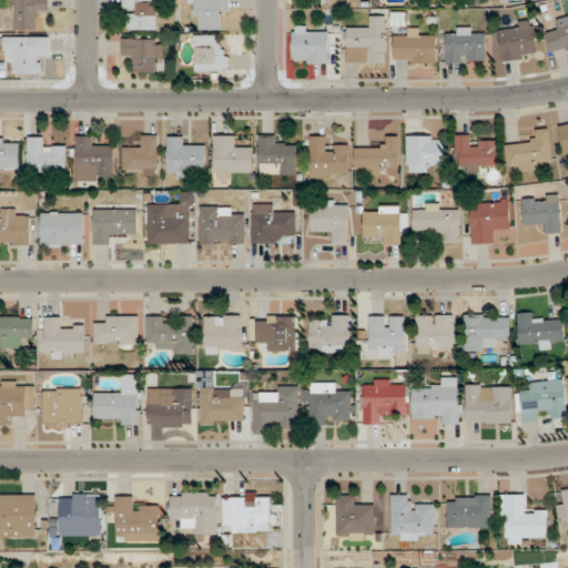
[(49,0),(12,0),(12,29),(39,29),(39,12),(49,12),(49,0)]
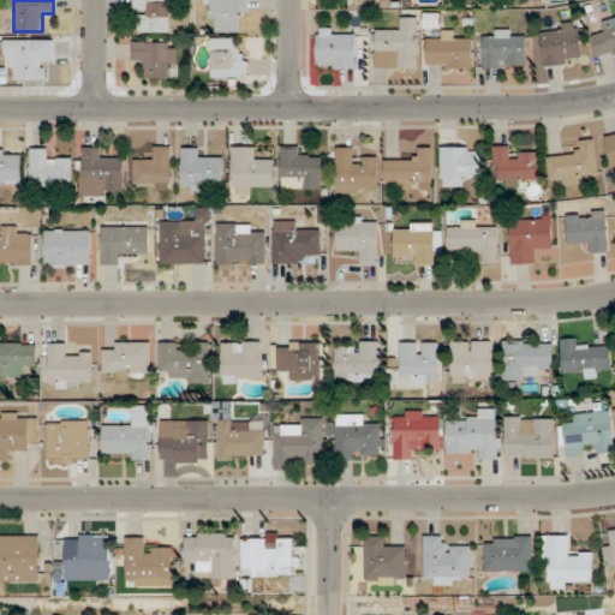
[(169,0),(135,0),(136,33),(171,33),(169,0)]
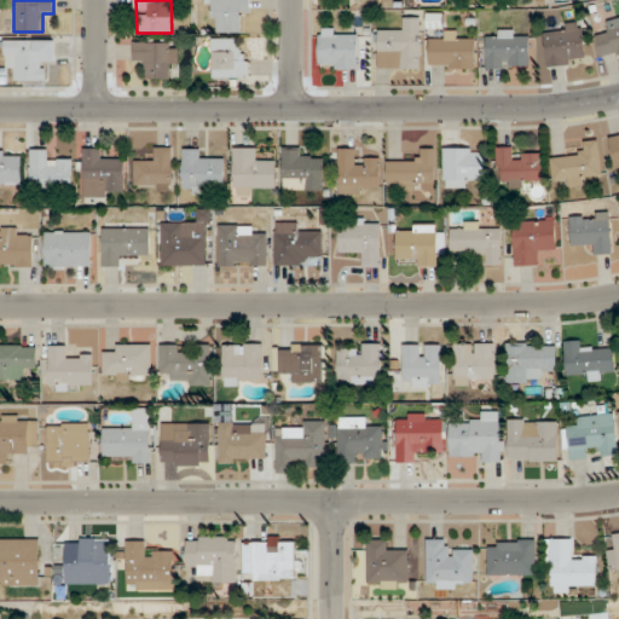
[(250,18),(250,0),(210,0),(212,21),(217,21),(217,32),(239,32),(239,18),(250,18)]
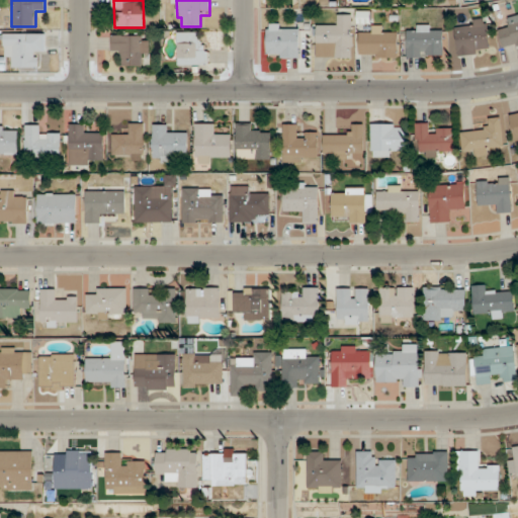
[(353,14),(339,14),(339,24),(317,24),(317,58),(353,58),(353,14)]
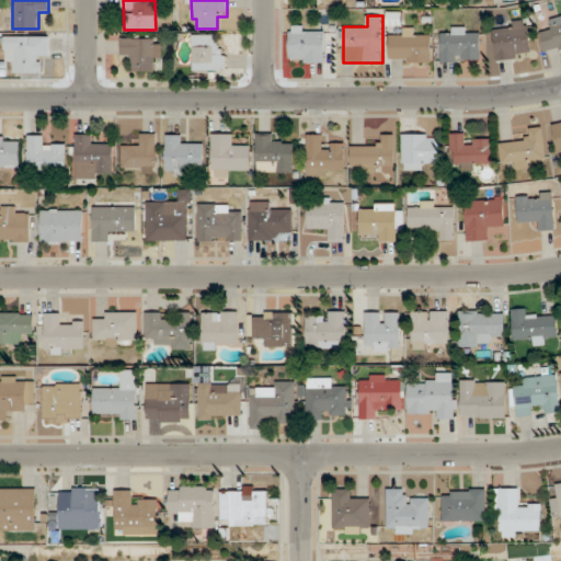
[(531,57),(529,20),(493,23),(496,59),(531,57)]
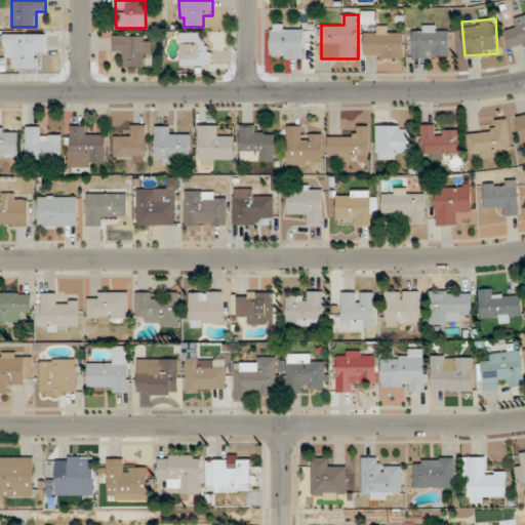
[(271,24),(271,58),(305,58),(305,24),(271,24)]
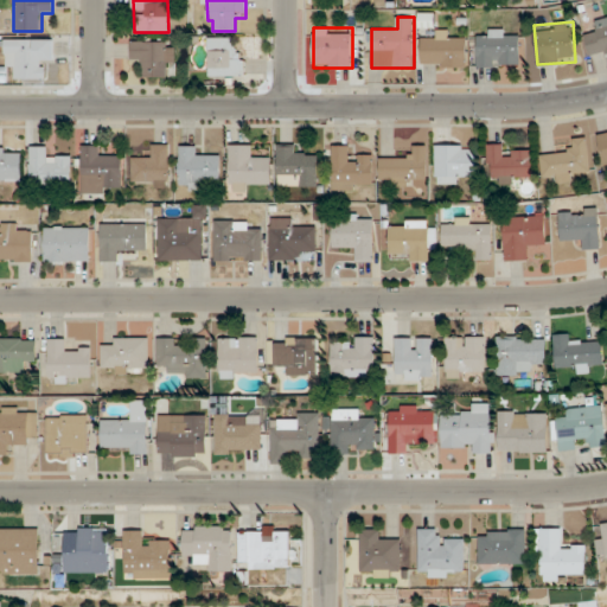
[(478,29),(478,66),(521,66),(521,30),(478,29)]
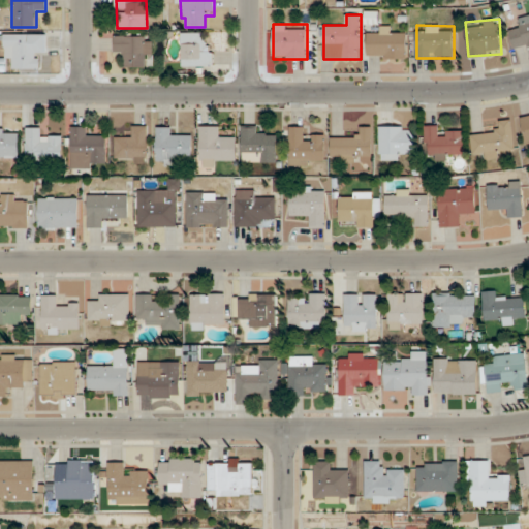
[(377,26),(377,35),(368,35),(368,58),(406,58),(406,33),(398,33),(398,26),(377,26)]
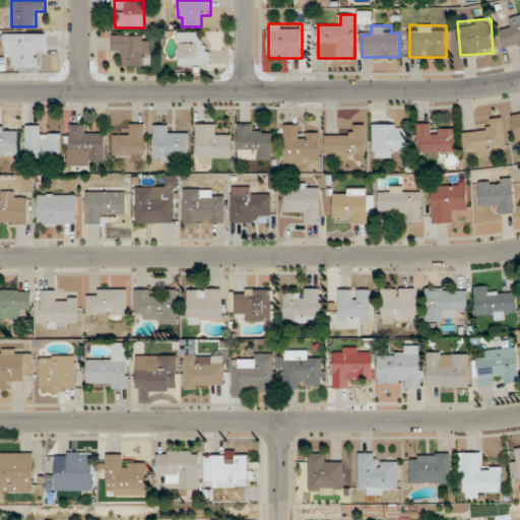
[(4,56),(14,56),(14,67),(37,67),(37,54),(47,54),(47,33),(4,33),(4,56)]
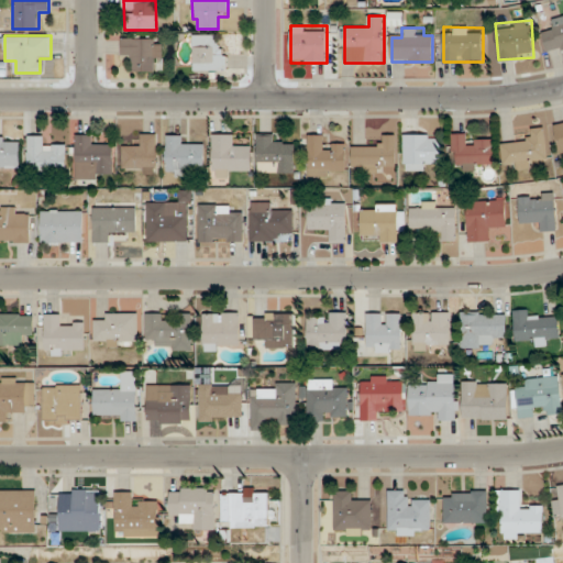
[(194,36),(194,68),(227,68),(227,36),(194,36)]
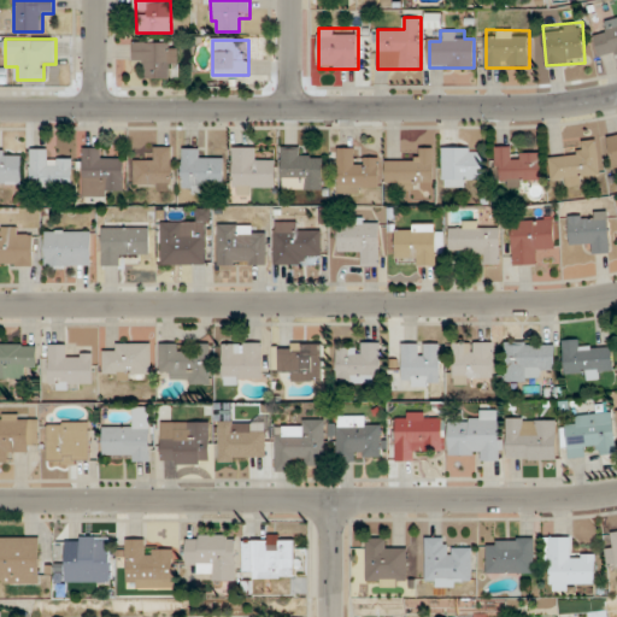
[(178,41),(134,41),(134,64),(145,64),(145,77),(169,77),(169,64),(178,64),(178,41)]
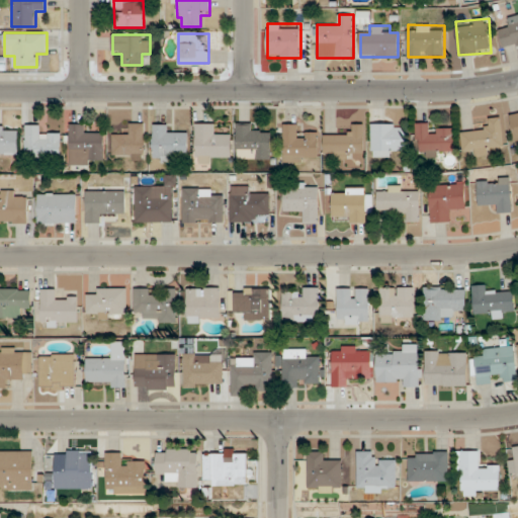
[(462,131),(463,152),(504,150),(502,116),(491,117),(491,128),(462,131)]
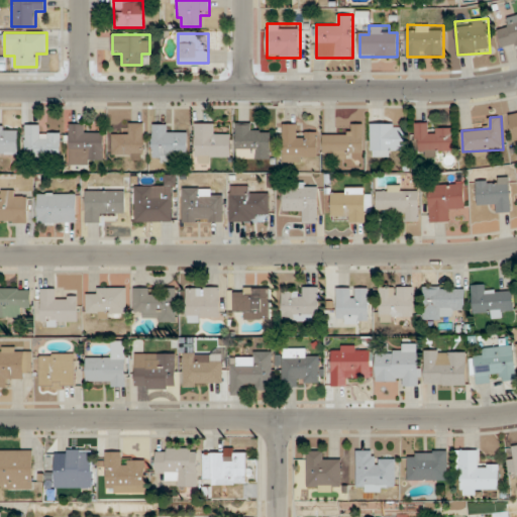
[(113,159),(144,159),(144,122),(124,122),(124,133),(113,133),(113,159)]
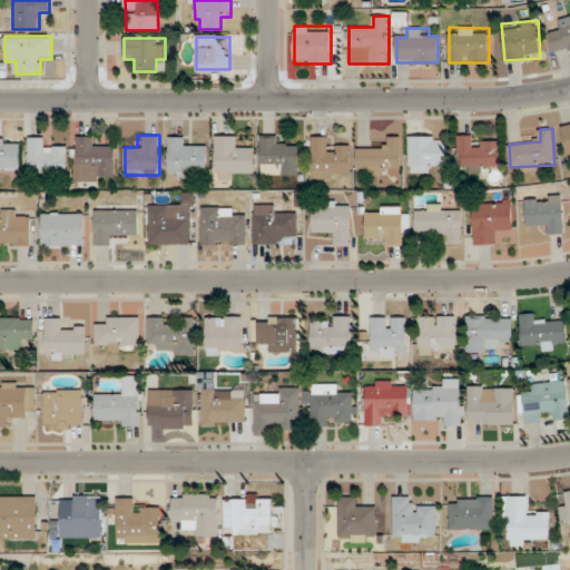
[(241,135),(215,135),(215,178),(239,178),(239,168),(254,168),(254,147),(241,147),(241,135)]
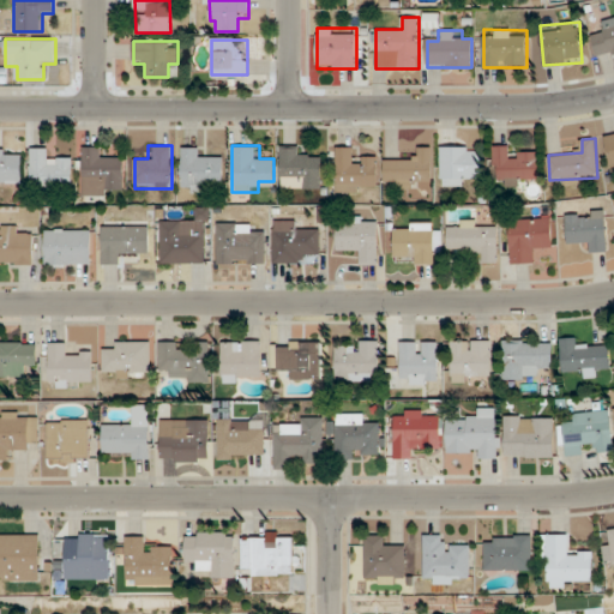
[(281,188),(320,188),(320,158),(307,158),(307,145),(281,145),(281,188)]
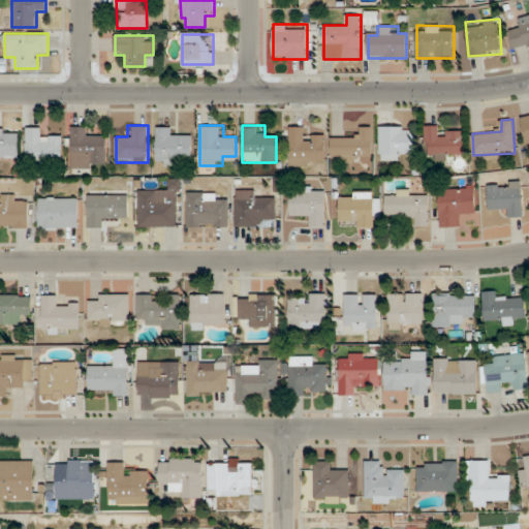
[(0,126),(0,158),(19,158),(19,129),(11,129),(11,126),(0,126)]
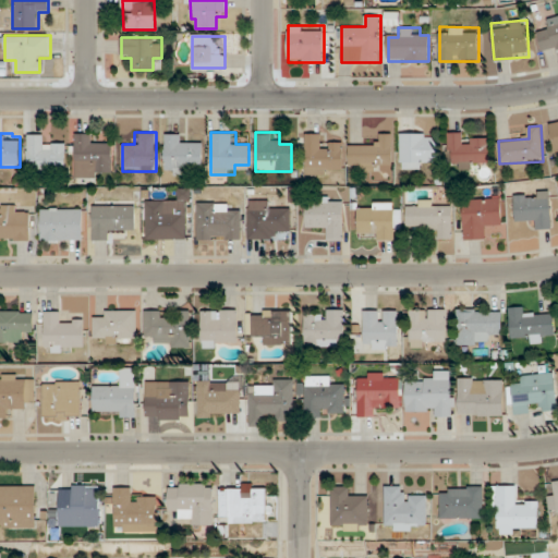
[(74,177),(111,177),(111,144),(93,144),(93,133),(74,133),(74,177)]
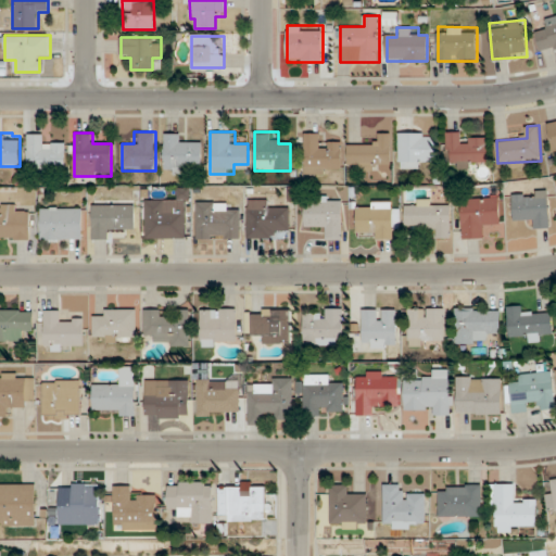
[(191,173),(191,164),(202,164),(202,143),(181,143),(181,133),(164,133),(165,174),(191,173)]
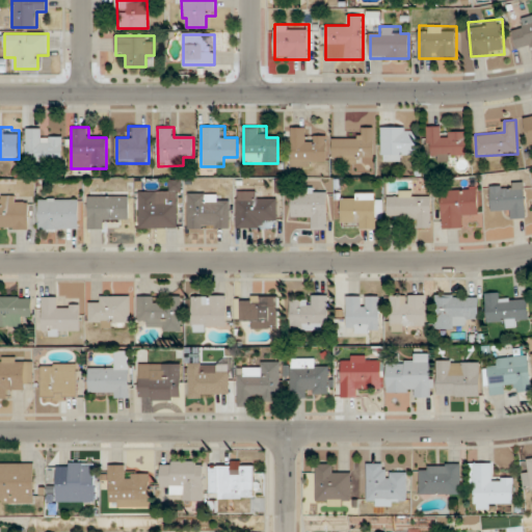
[(291,166),(327,166),(327,137),(308,137),(308,127),(291,127),(291,166)]
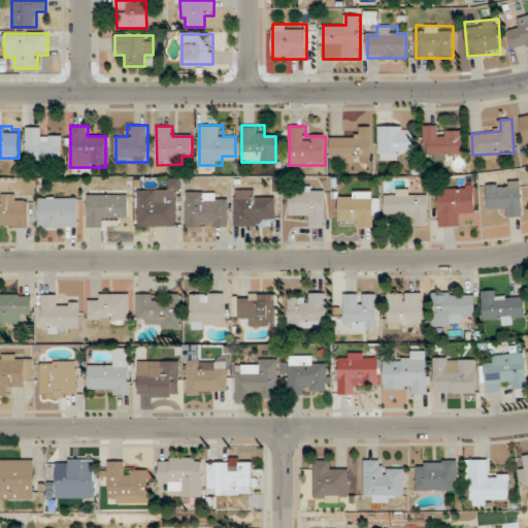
[(380,160),(405,160),(405,151),(416,151),(416,126),(380,126),(380,160)]
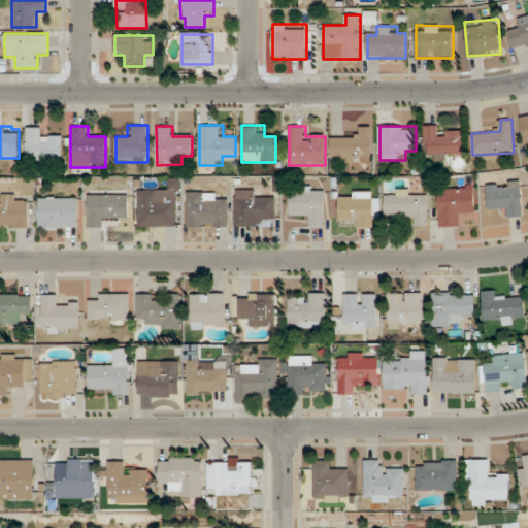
[(426,158),(463,158),(463,126),(426,126),(426,158)]
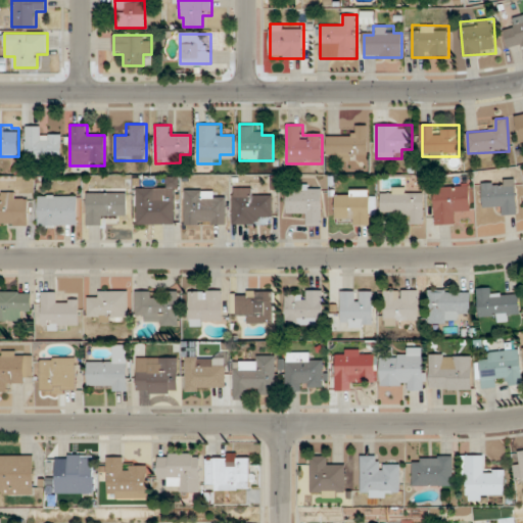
[(61,135),(39,135),(39,126),(26,126),(26,158),(61,158),(61,135)]
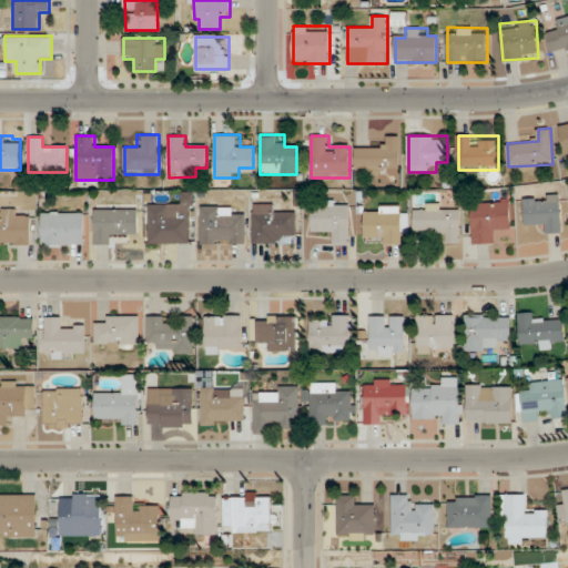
[(399,137),(381,137),(381,146),(356,146),(356,172),(399,172),(399,137)]
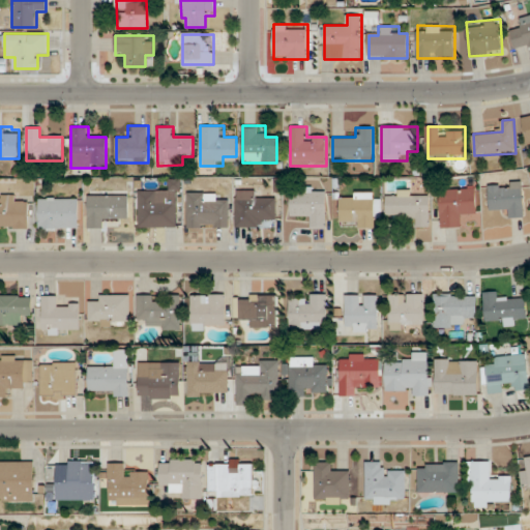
[(139,189),(139,227),(179,227),(179,181),(173,181),(173,189),(139,189)]
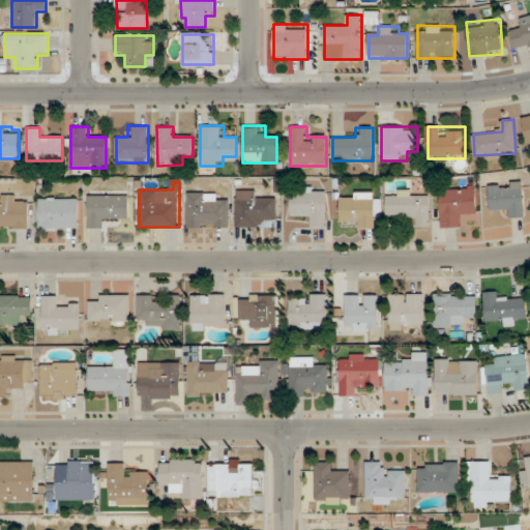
[(525,185),(490,185),(490,208),(508,208),(508,217),(525,217),(525,185)]
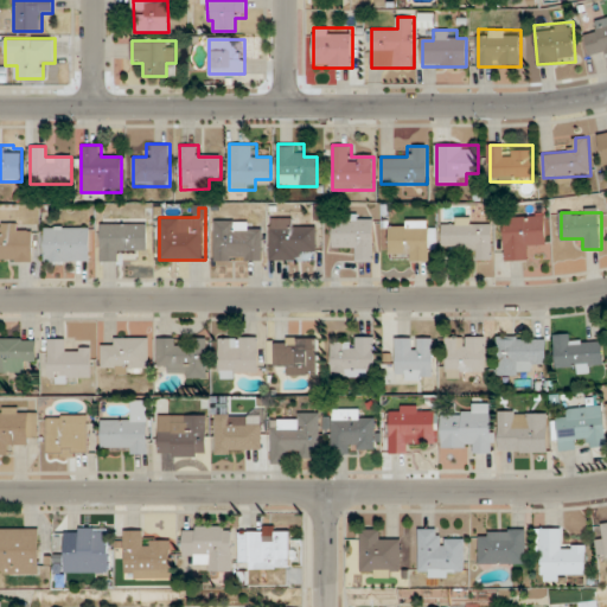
[(334,248),(358,248),(358,261),(375,261),(375,216),(334,216),(334,248)]
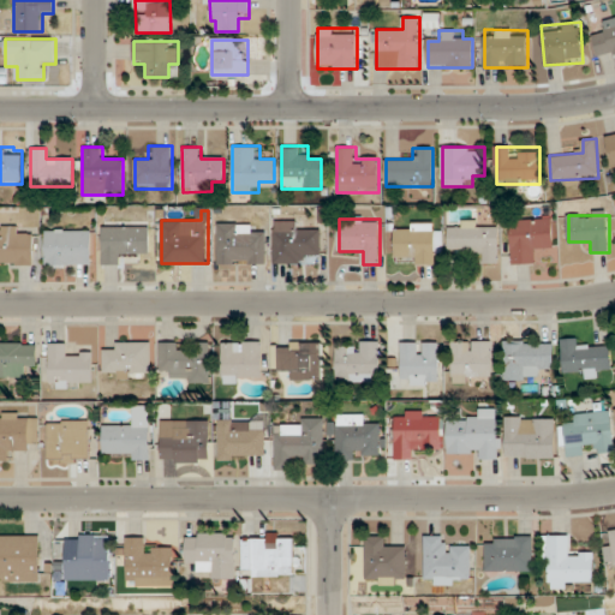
[(511,219),(511,263),(539,263),(539,251),(554,251),(554,219),(511,219)]
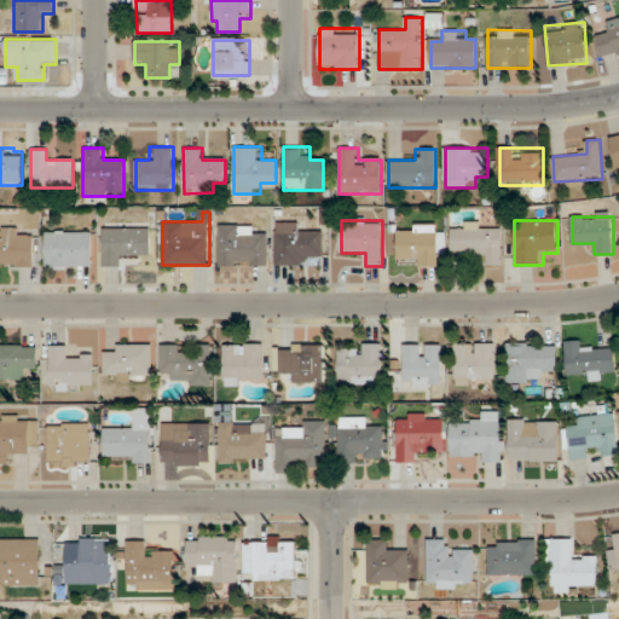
[(300,221),(276,221),(276,265),(308,265),(308,254),(323,254),(323,232),(300,232),(300,221)]
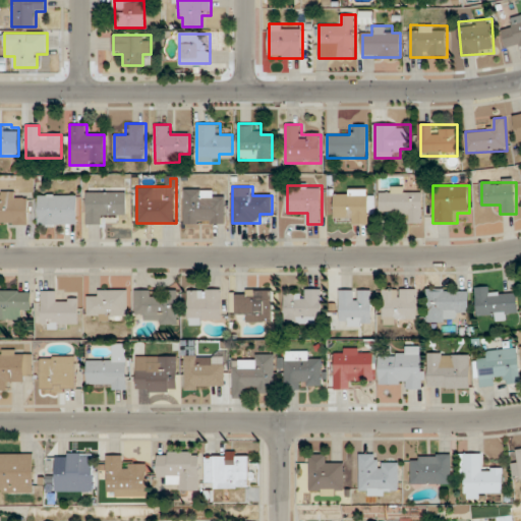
[(344,195),(335,195),(335,215),(346,215),(346,223),(368,223),(368,187),(344,187),(344,195)]
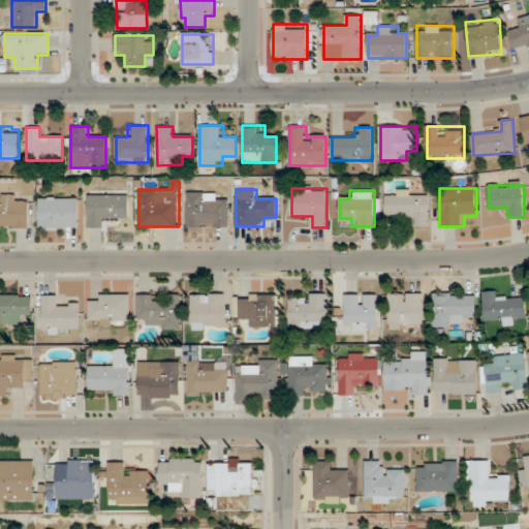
[(416,217),(416,226),(429,226),(429,190),(395,190),(395,196),(385,196),(385,216),(416,217)]
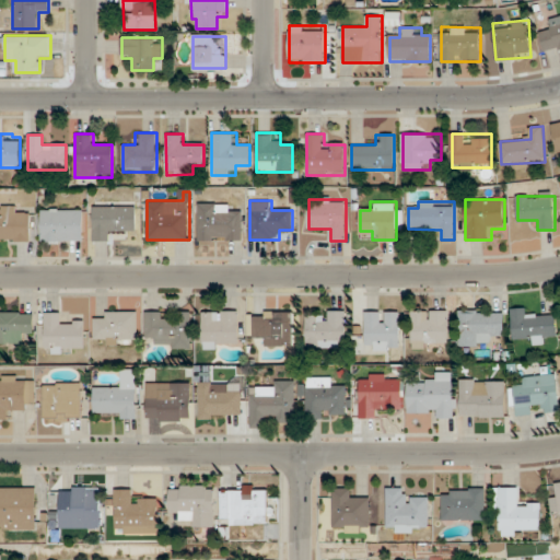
[(198,240),(243,240),(243,213),(232,213),(232,202),(198,202),(198,240)]
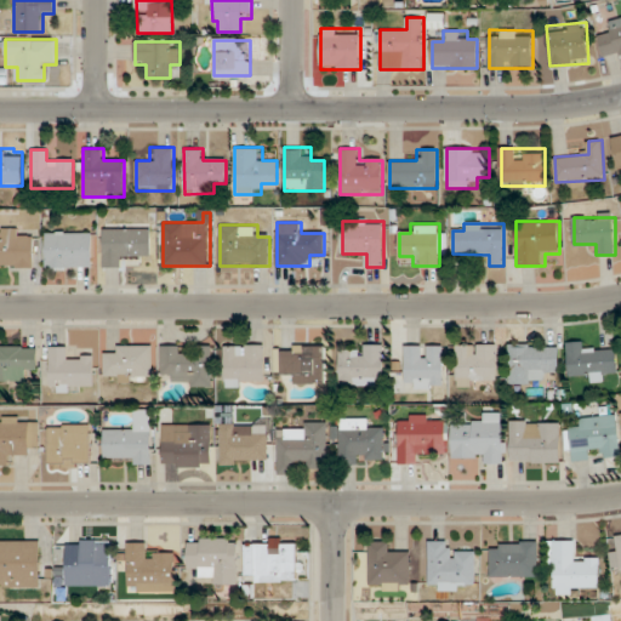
[(0,266),(34,267),(34,228),(0,228),(0,266)]
